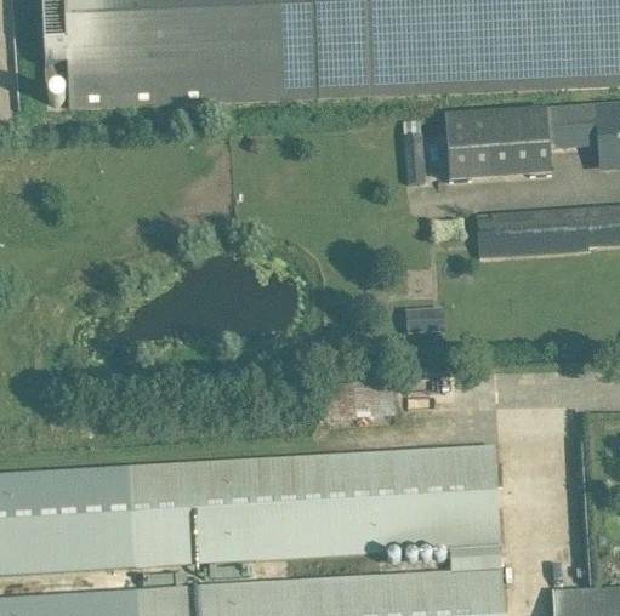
[(41,0),(46,86),(69,85),(70,109),(619,85),(619,0),(41,0)]
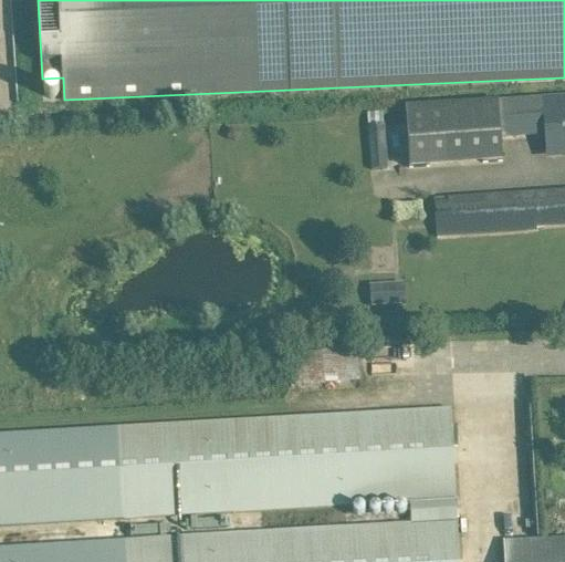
[(564,92),(542,94),(544,128),(545,146),(546,157),(564,156),(563,151),(564,149),(564,92)]
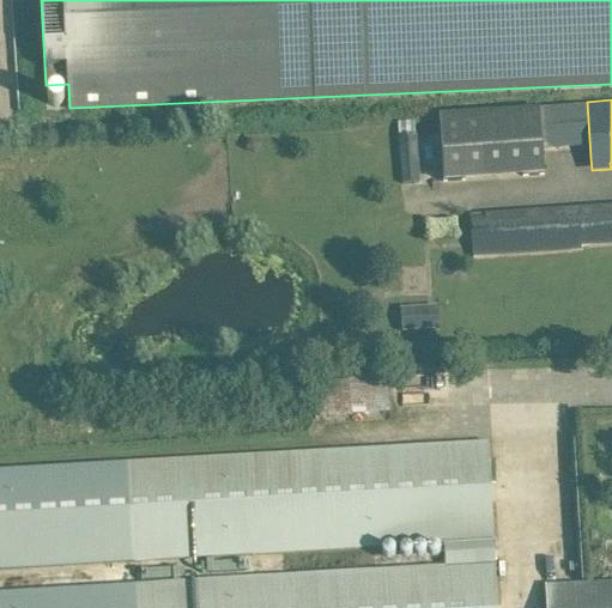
[(544,172),(539,104),(519,105),(523,174),(544,172)]
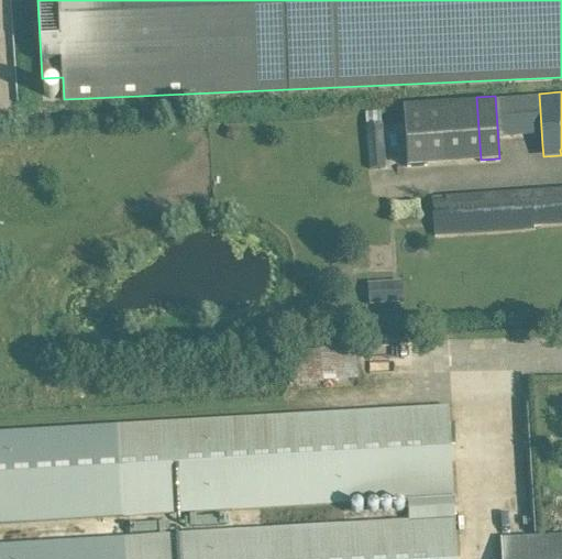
[(420,101),(403,102),(407,165),(425,164),(420,101)]
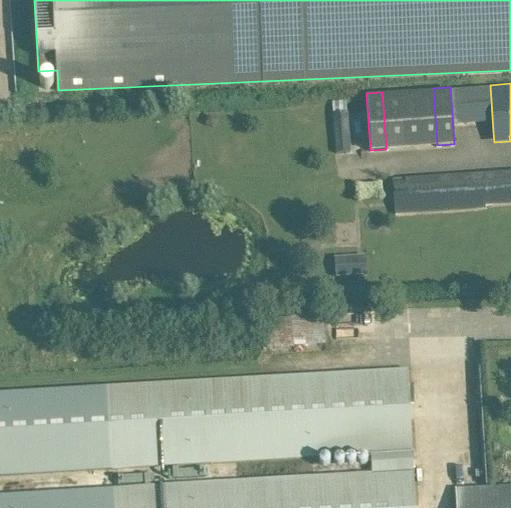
[(348,99),(331,99),(333,149),(350,148),(348,99)]
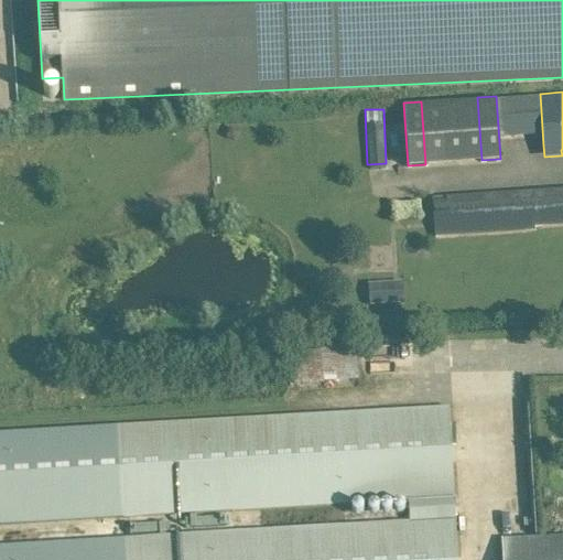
[(435,235),(532,228),(532,223),(562,219),(562,185),(432,195),(435,235)]
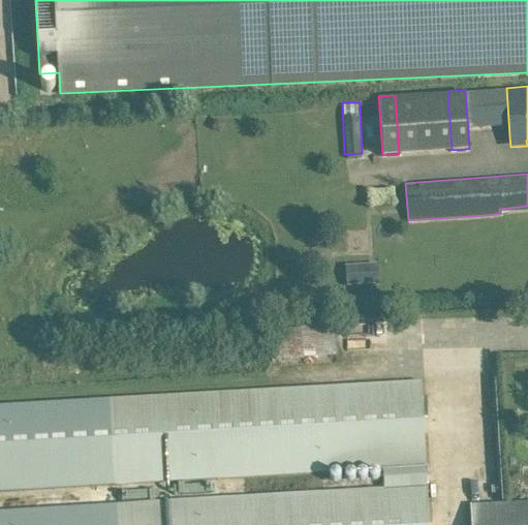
[(347,260),(347,283),(378,282),(377,259),(347,260)]
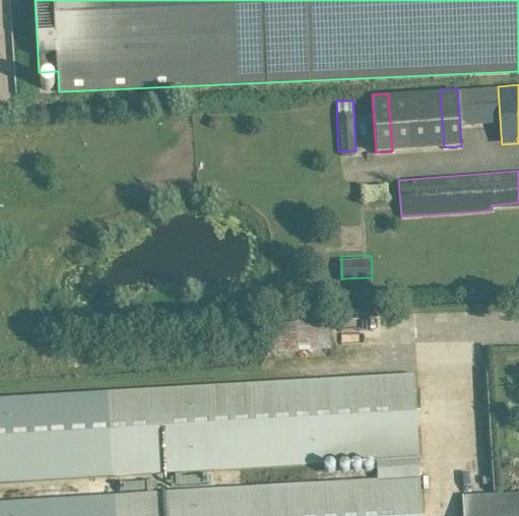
[(264,324),(266,353),(329,347),(326,319),(264,324)]
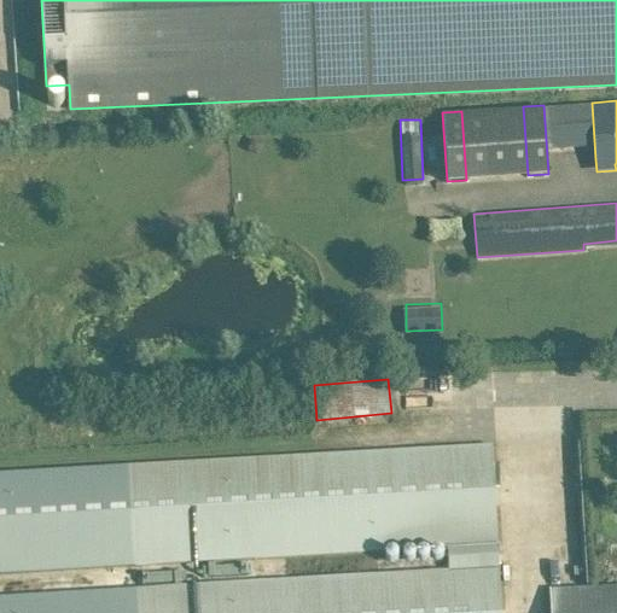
[(0,571),(448,546),(449,567),(0,593),(0,612),(500,612),(492,442),(0,471),(0,571)]
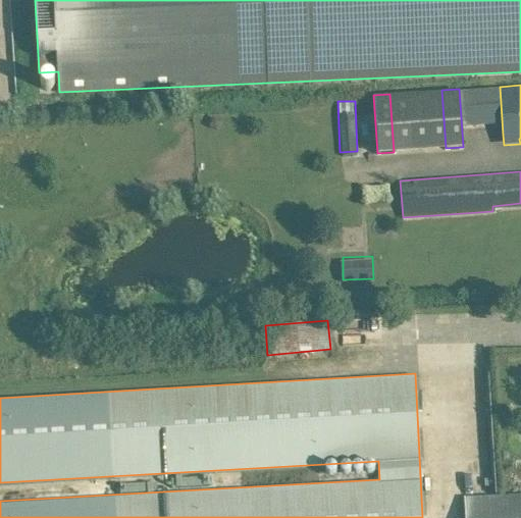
[(520,517),(520,491),(463,496),(463,517),(520,517)]
